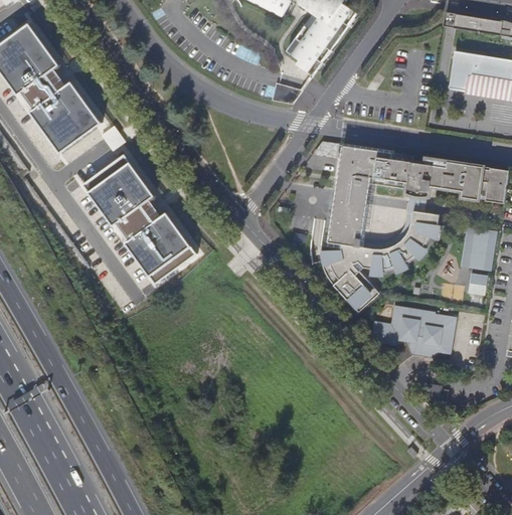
[(254,0),(284,13),(289,0),(298,0),(298,1),(313,12),(291,44),(293,45),(289,51),(300,59),(303,55),(305,56),(300,64),(312,73),(357,12),(340,0),(254,0)]
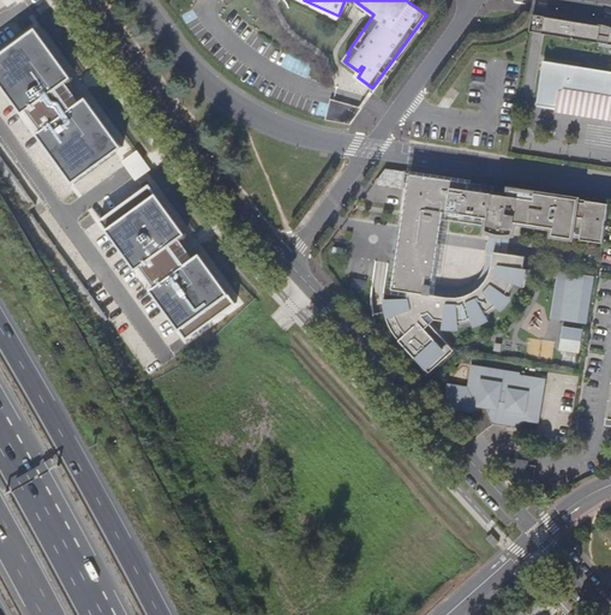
[(539,34),(594,43),(606,45),(610,46),(610,28),(543,17),(539,34)]
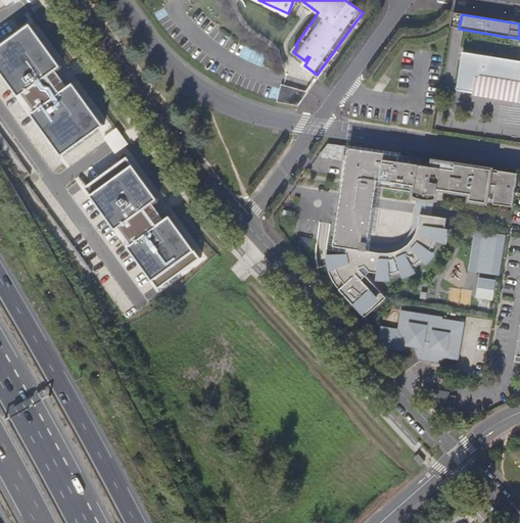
[(58,153),(101,126),(73,80),(64,85),(54,68),(58,65),(31,24),(0,42),(0,70),(16,96),(22,92),(34,110),(32,111),(58,153)]
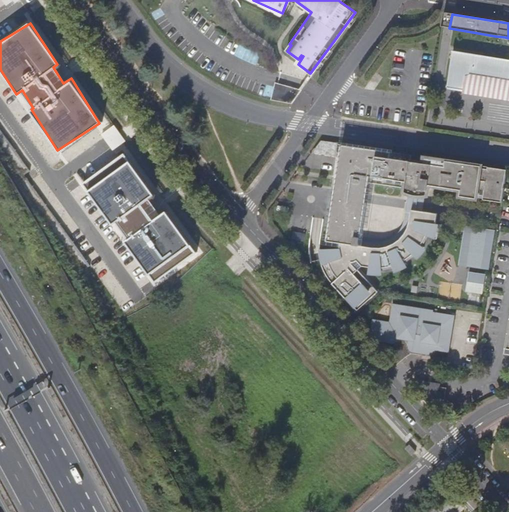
[(508,61),(508,66),(470,59),(471,54),(450,51),(445,85),(508,95),(508,61)]
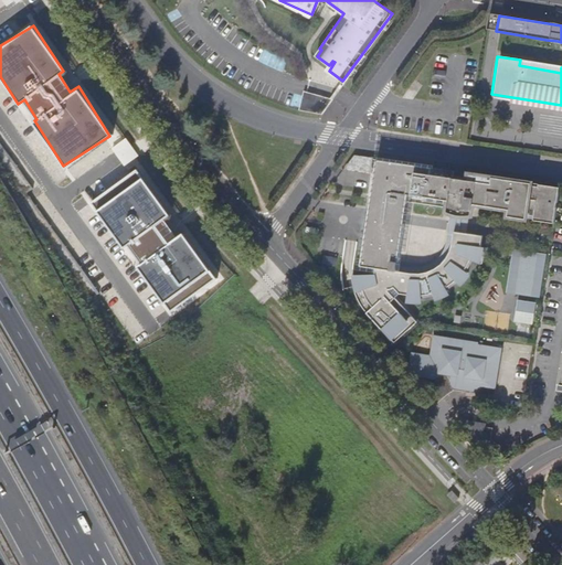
[(561,67),(561,66),(520,60),(519,65),(561,73),(561,67)]
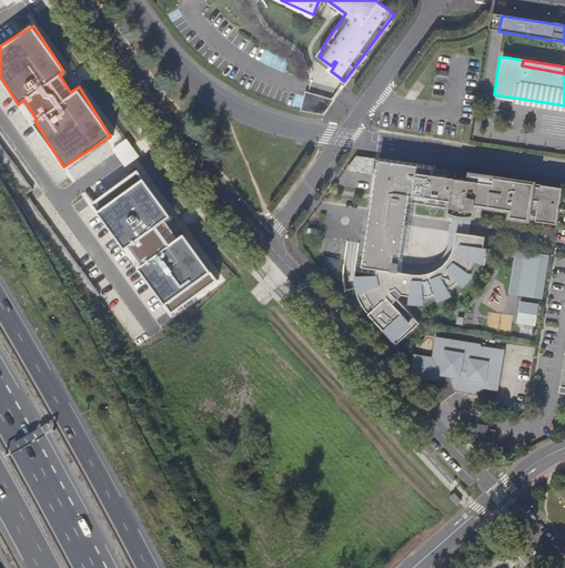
[(305,111),(322,113),(333,99),(302,91),(299,109),(305,111)]
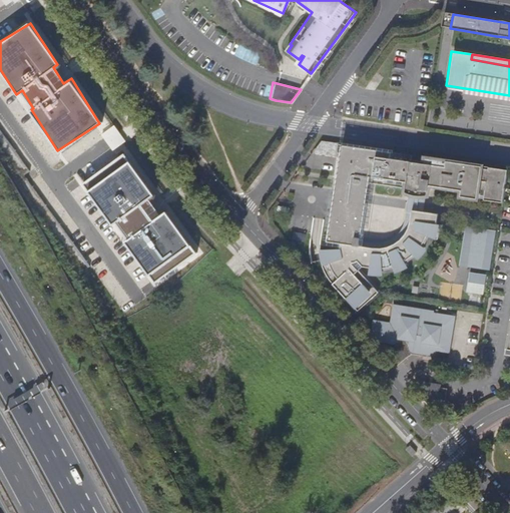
[(336,143),(321,140),(313,151),(334,154),(336,143)]
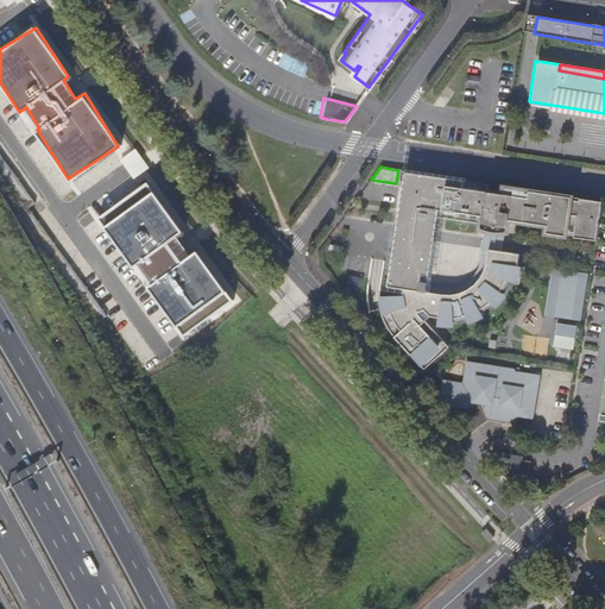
[(594,239),(600,201),(579,198),(579,200),(571,199),(571,196),(504,186),(503,193),(485,190),(486,183),(404,171),(396,223),(434,227),(436,217),(480,223),(480,227),(485,228),(489,230),(497,231),(505,231),(506,231),(508,219),(547,225),(546,232),(594,239)]
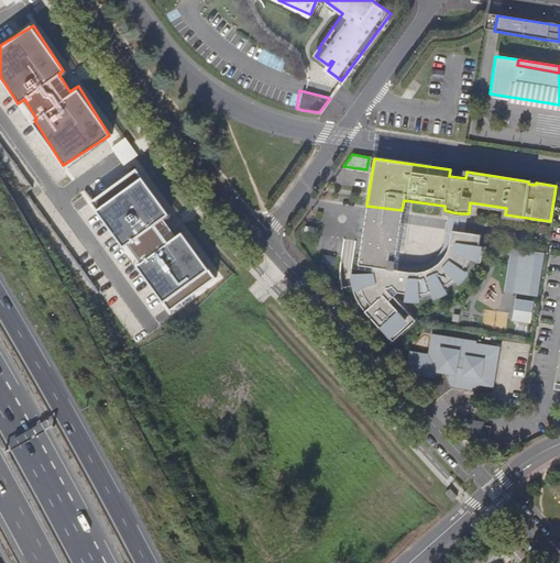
[(136,168),(94,197),(173,316),(212,289),(207,282),(213,277),(183,231),(175,235),(163,217),(167,213),(136,168)]
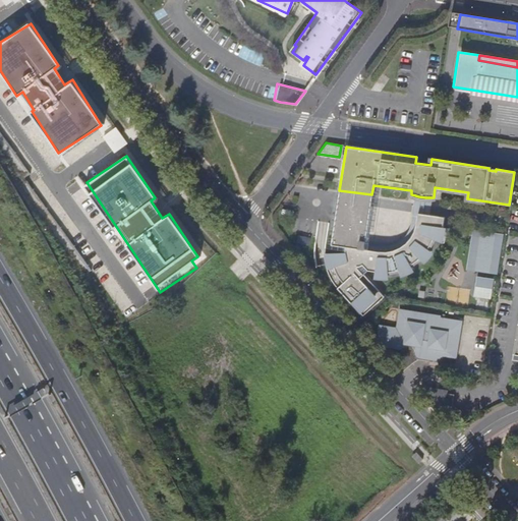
[(371,194),(339,190),(338,200),(370,206),(371,194)]
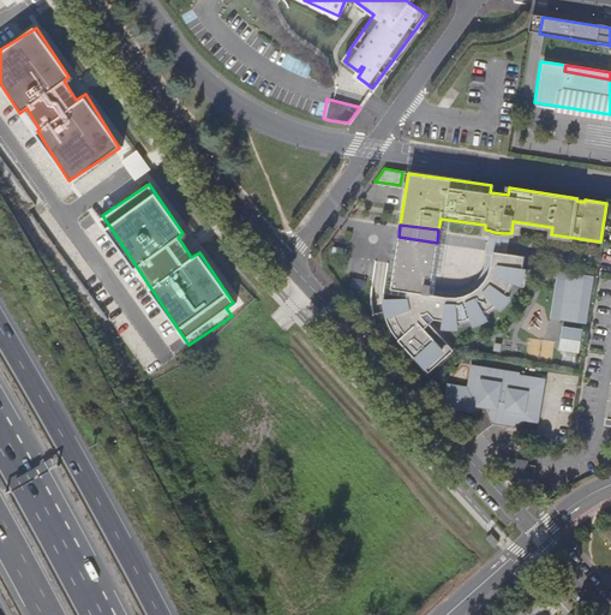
[(399,237),(396,237),(389,287),(407,291),(407,297),(400,298),(381,299),(384,318),(387,323),(388,327),(390,330),(393,334),(395,338),(397,340),(426,372),(451,350),(427,324),(438,315),(442,320),(442,324),(456,326),(457,321),(468,318),(471,322),(485,316),(483,312),(493,305),(497,308),(507,296),(503,293),(510,281),(522,286),(527,269),(521,268),(522,256),(497,252),(497,257),(491,256),(490,264),(490,267),(489,269),(487,272),(486,274),(485,276),(484,279),(483,281),(481,284),(479,285),(477,287),(475,288),(473,291),(471,292),(468,293),(466,294),(463,296),(461,296),(457,297),(455,297),(449,297),(442,296),(435,296),(430,294),(437,243),(399,237)]
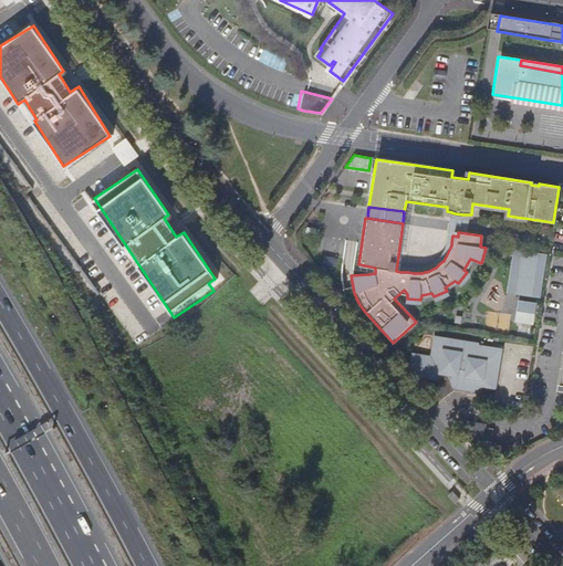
[(512,247),(506,292),(539,297),(546,253),(512,247)]
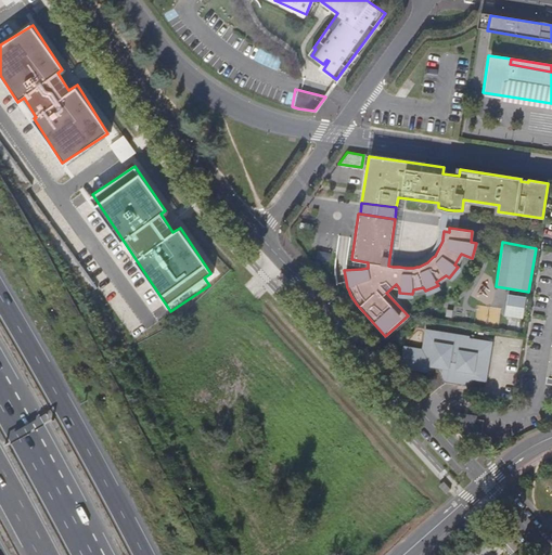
[(116,289),(102,298),(108,310),(124,301),(116,289)]
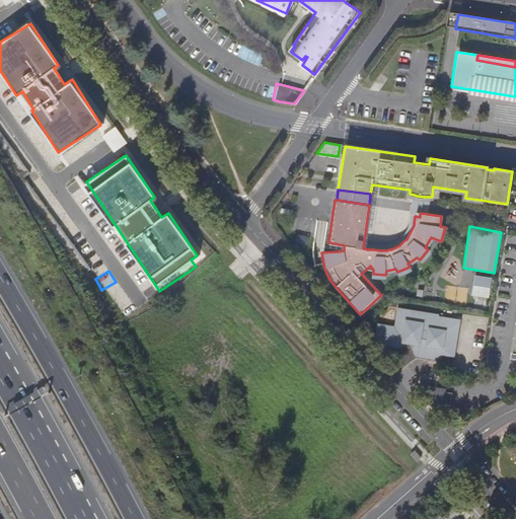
[(489,296),(490,276),(472,275),(471,295),(489,296)]
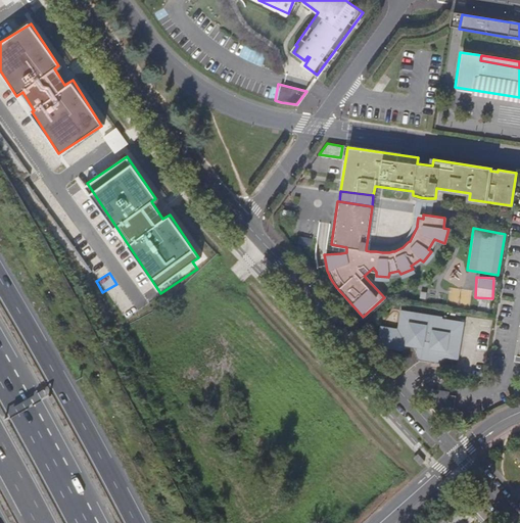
[(400,350),(404,349),(415,351),(414,353),(415,355),(415,357),(416,358),(418,360),(420,360),(429,362),(438,363),(440,363),(441,362),(443,361),(444,358),(457,360),(463,322),(440,319),(440,317),(399,310),(396,328),(379,325),(378,328),(378,330),(378,335),(379,338),(382,343),(392,349),(400,350)]
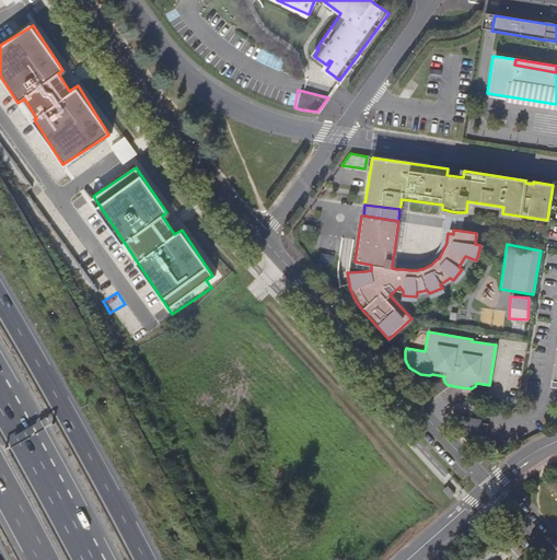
[(453,494),(445,487),(441,490),(449,498),(453,494)]
